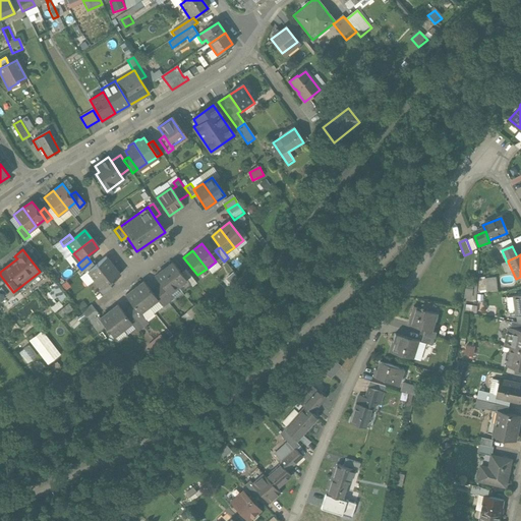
[(88,272),(95,281),(113,267),(106,257),(95,267),(88,272)]
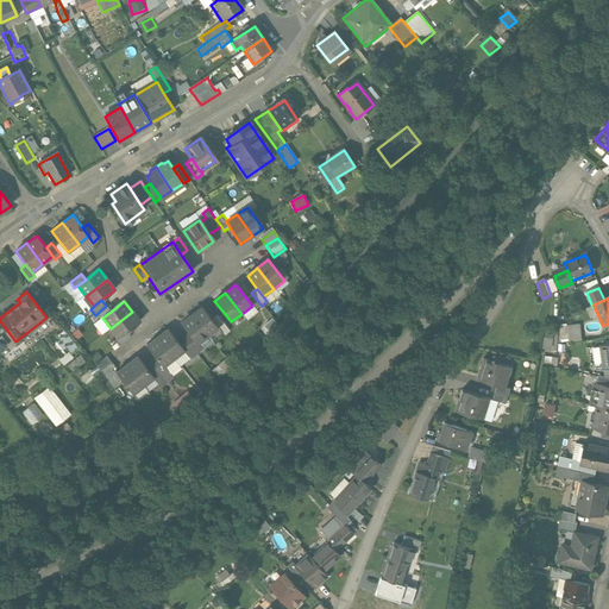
[(106,306),(95,315),(99,320),(102,318),(111,312),(106,306)]
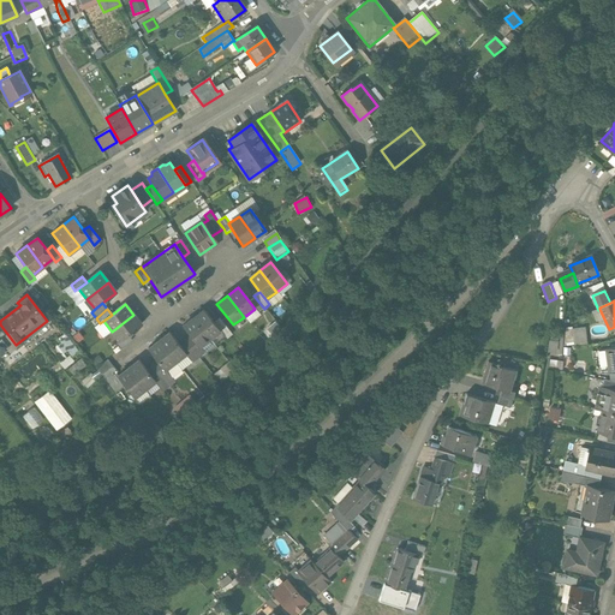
[(214,323),(204,310),(193,318),(209,340),(220,332),(214,323)]
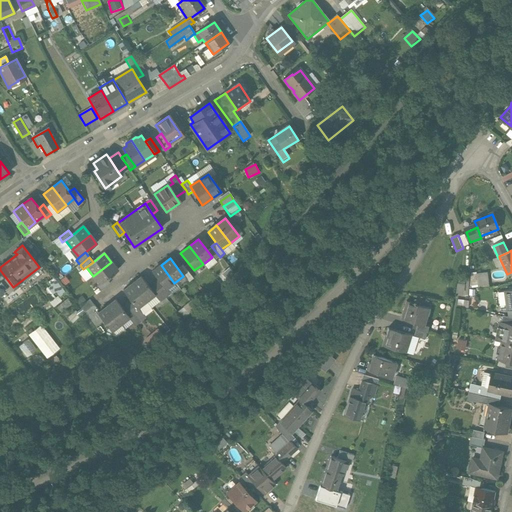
[(93,276),(100,285),(106,280),(118,271),(111,262),(93,276)]
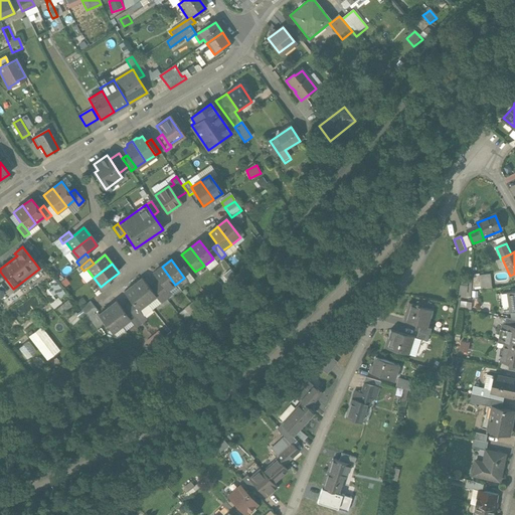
[(175,285),(162,267),(153,274),(161,284),(166,291),(167,291),(175,285)]
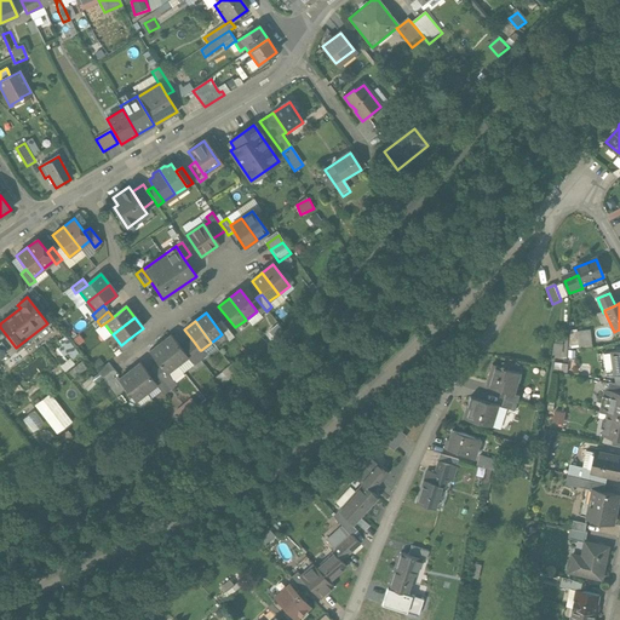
[(234,338),(220,321),(216,326),(222,334),(229,343),(234,338)]
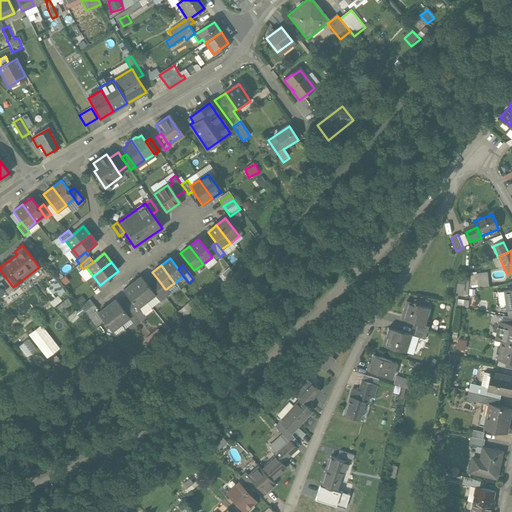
[(488,274),(477,275),(478,289),(489,288),(488,274)]
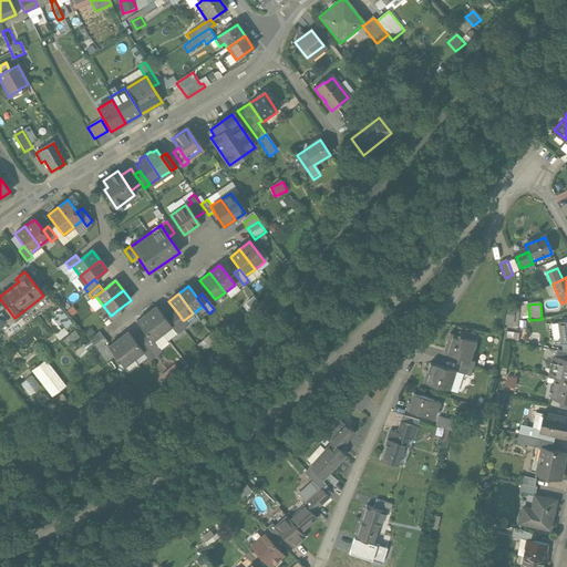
[(72,325),(59,308),(53,312),(50,308),(41,316),(45,321),(54,313),(66,328),(72,325)]
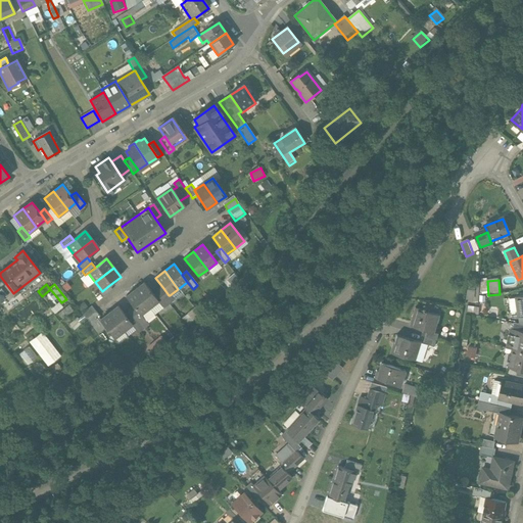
[(152,313),(161,305),(152,294),(144,284),(135,290),(152,313)]
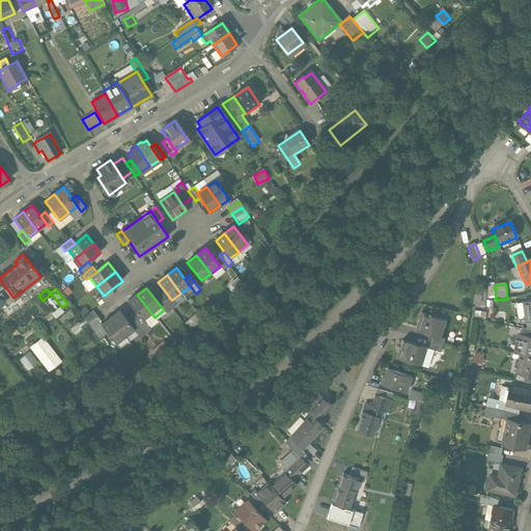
[(104,296),(101,298),(104,303),(114,295),(110,290),(104,296)]
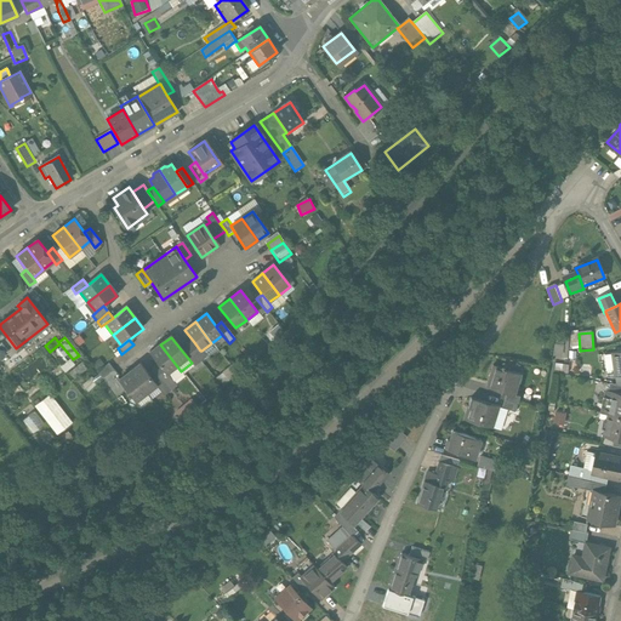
[(200,351),(194,342),(188,347),(198,358),(204,353),(201,351),(200,351)]
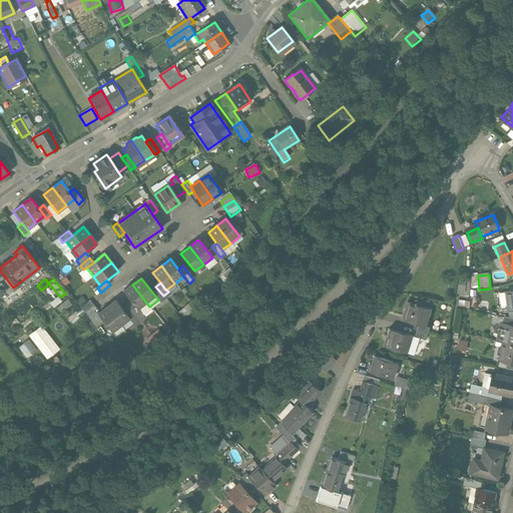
[(456,293),(463,294),(465,285),(457,284),(456,293)]
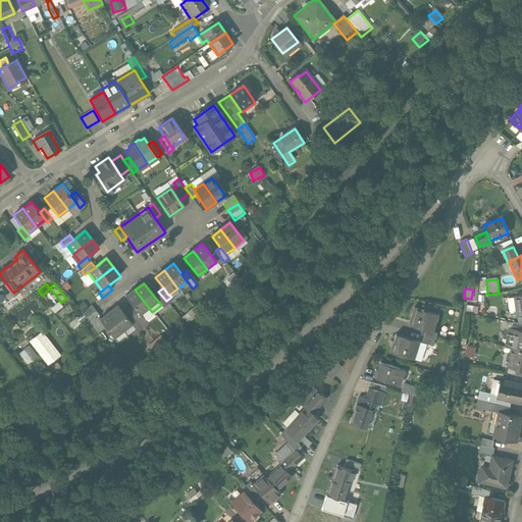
[(143,319),(152,312),(135,290),(125,297),(135,308),(143,319)]
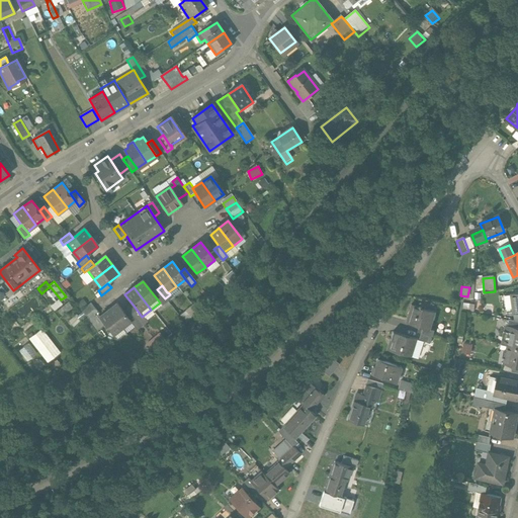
[(157,289),(156,287),(151,291),(160,303),(165,298),(157,289)]
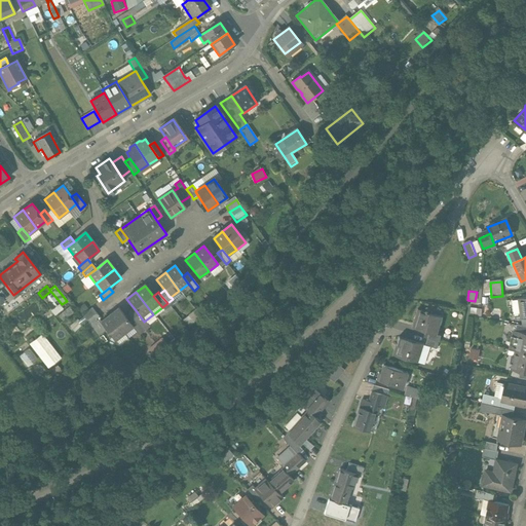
[(92,308),(82,316),(86,321),(96,313),(92,308)]
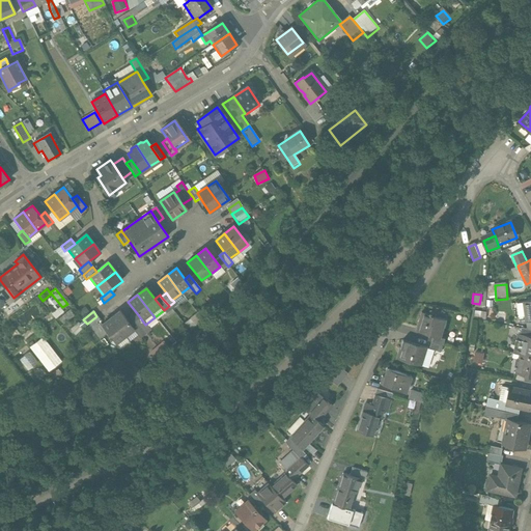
[(128,322),(119,312),(111,319),(124,337),(128,341),(137,334),(128,322)]
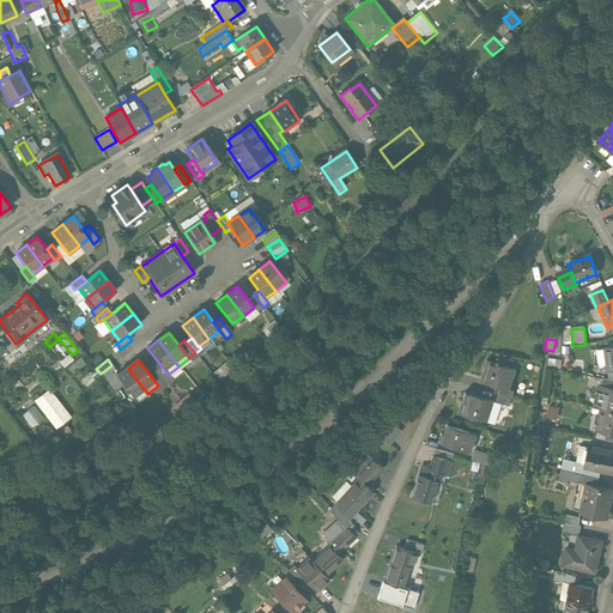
[(508,390),(514,370),(486,360),(479,382),(508,390)]
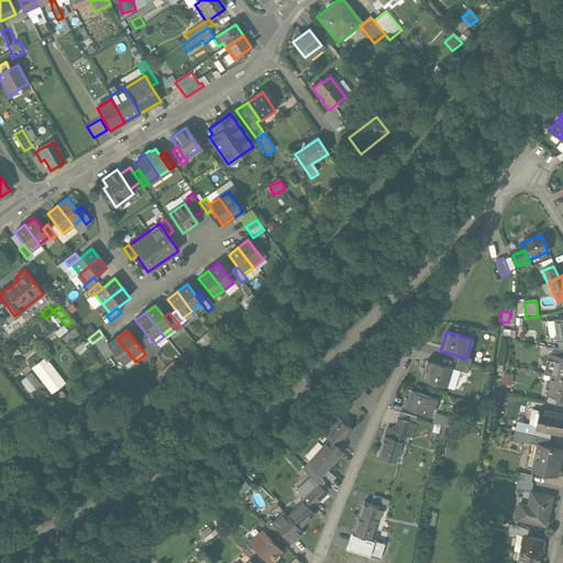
[(154,344),(145,332),(140,337),(148,348),(154,344)]
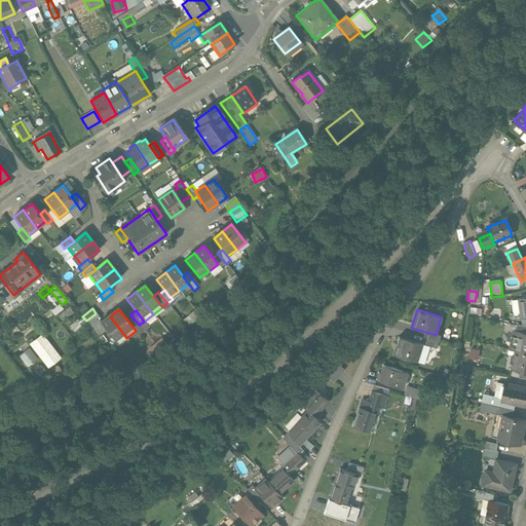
[(96,313),(86,321),(90,327),(99,320),(100,318),(96,313)]
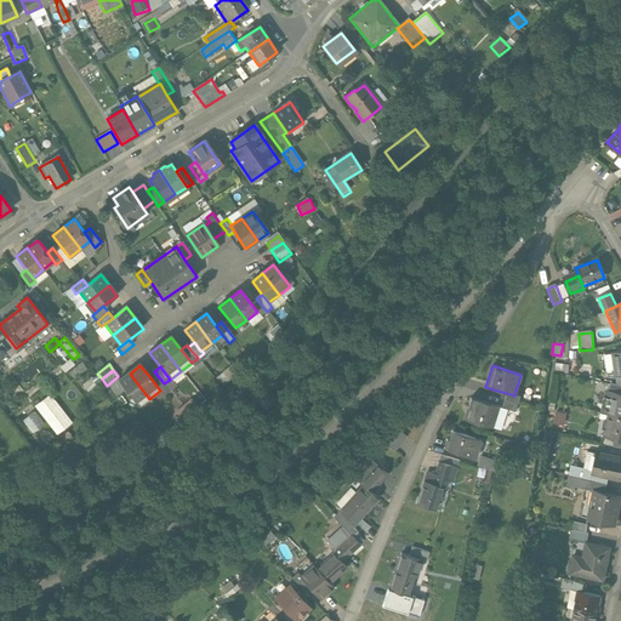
[(164,383),(154,371),(149,376),(160,391),(166,386),(164,383)]
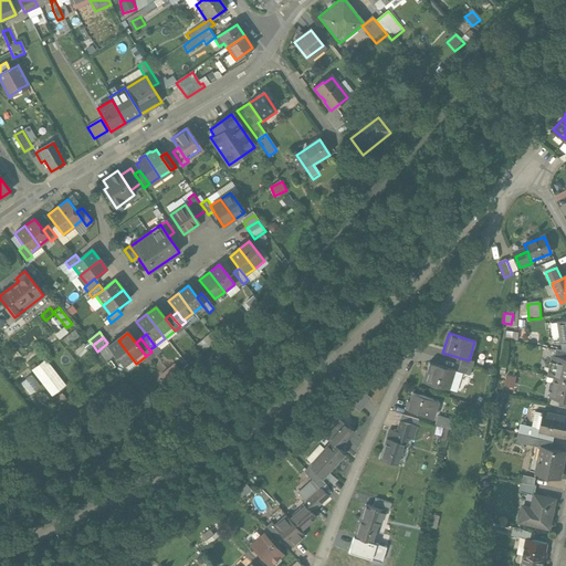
[(108,348),(123,367),(133,359),(118,341),(108,348)]
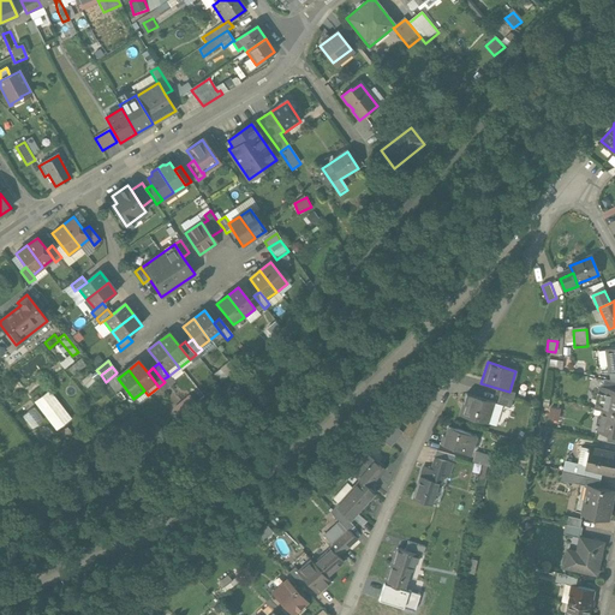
[(36,400),(53,430),(71,421),(54,389),(36,400)]
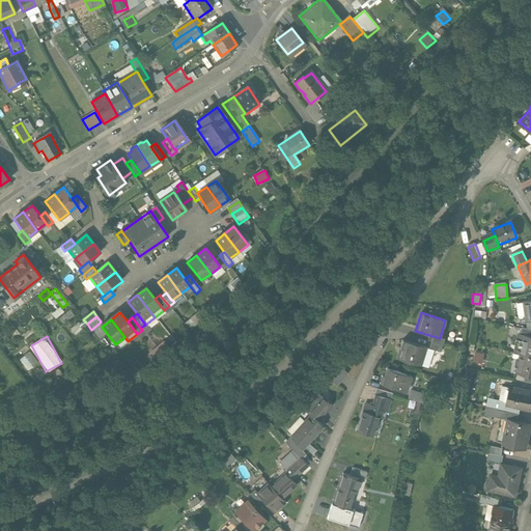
[(522,348),(520,356),(530,358),(530,337),(525,336),(525,337),(522,348)]
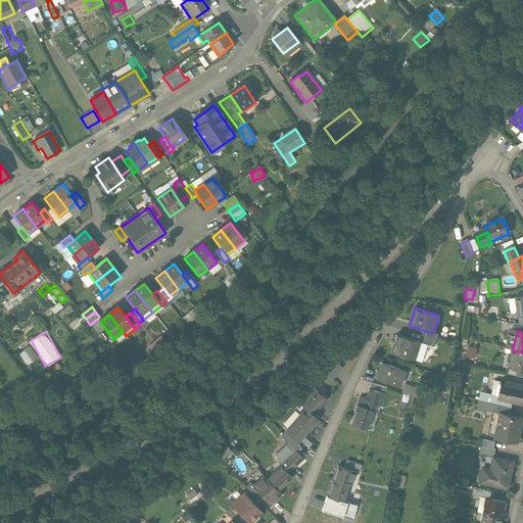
[(391,351),(415,360),(421,341),(397,333),(391,351)]
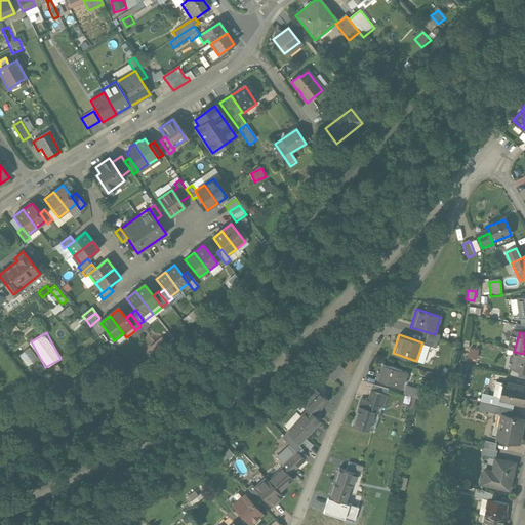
[(475,359),(476,349),(469,348),(467,357),(475,359)]
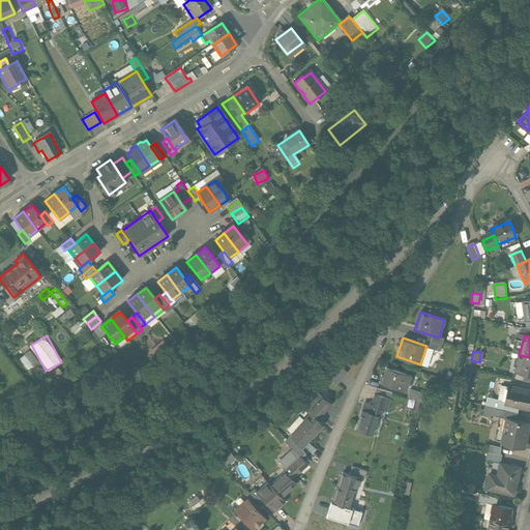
[(22,359),(28,369),(37,361),(31,352),(22,359)]
